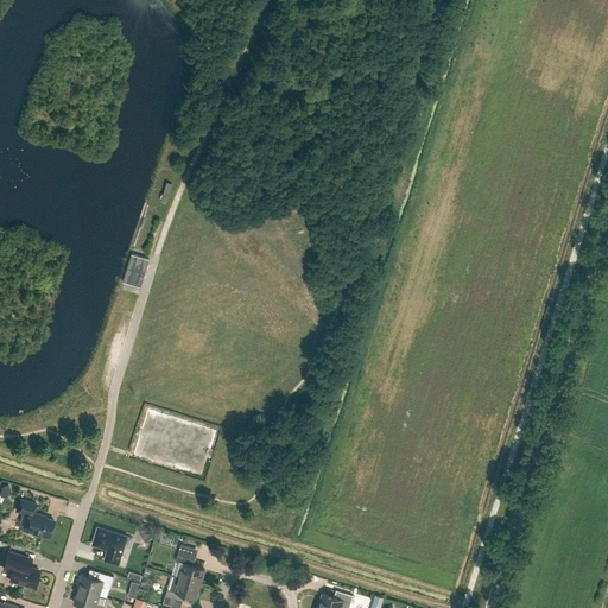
[(140,287),(150,259),(132,254),(124,282),(125,282),(130,284),(140,287)]
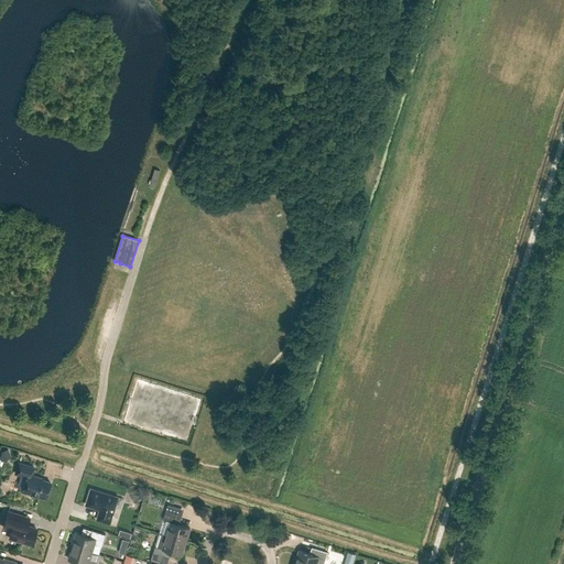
[(11,457),(8,448),(1,452),(0,455),(0,458),(1,462),(11,457)]
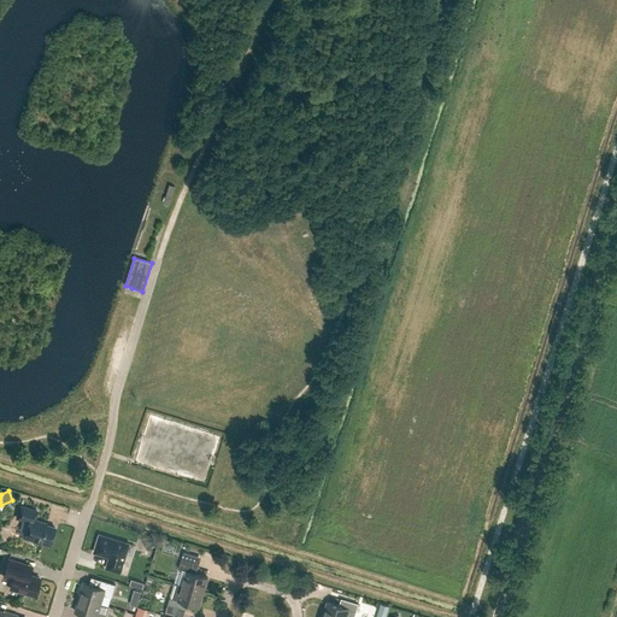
[(56,528),(39,523),(40,522),(34,519),(37,511),(21,506),(17,518),(29,522),(28,528),(23,527),(21,535),(24,536),(24,538),(50,545),(56,528)]
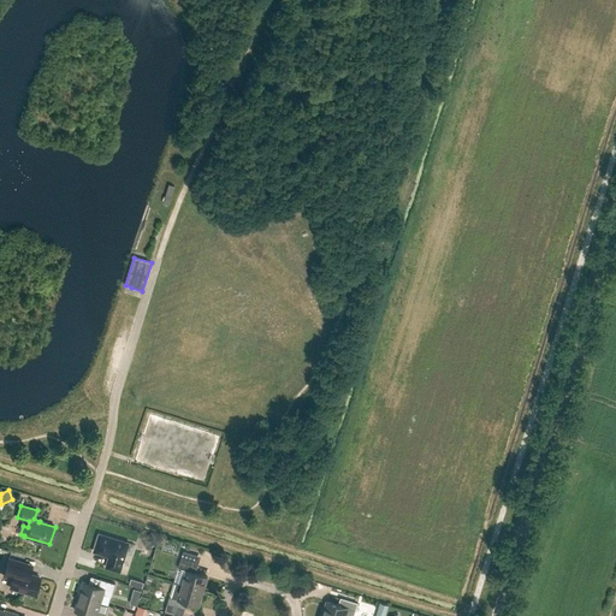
[(120,572),(129,543),(99,534),(94,551),(110,556),(106,567),(120,572)]
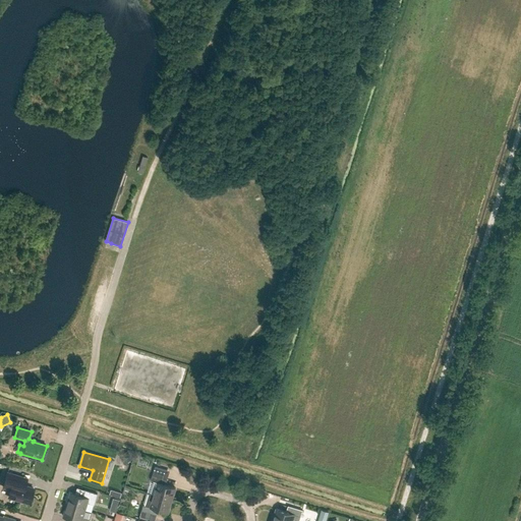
[(132,458),(129,453),(124,457),(127,462),(132,458)]
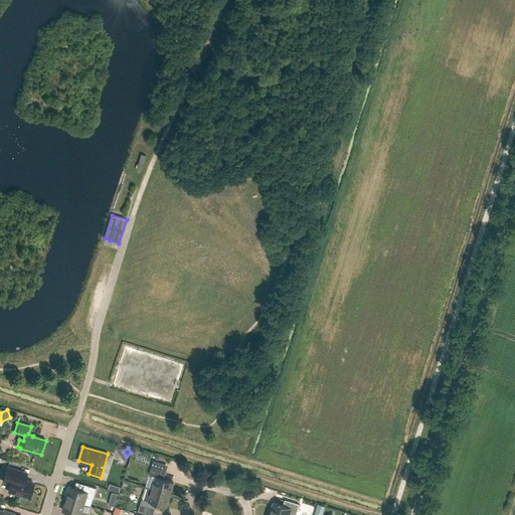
[(152,489),(170,494),(173,482),(161,479),(165,465),(153,461),(149,475),(156,477),(152,489)]
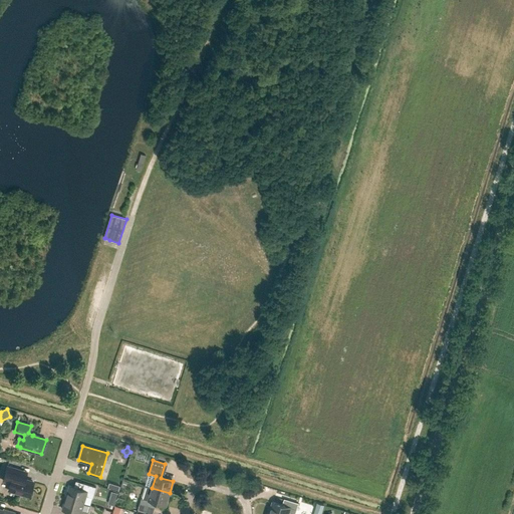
[(33,482),(24,479),(26,472),(21,470),(7,466),(3,480),(10,483),(8,490),(28,496),(33,482)]
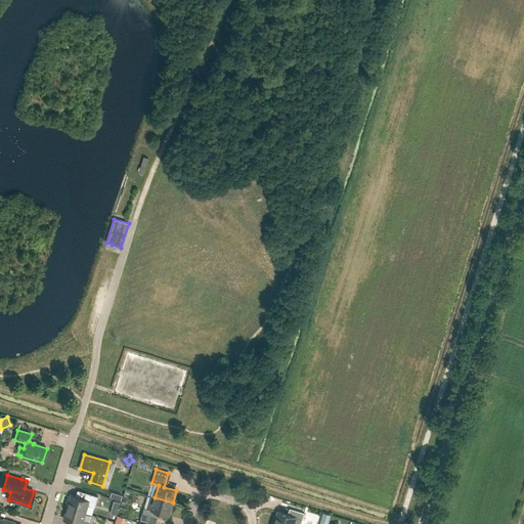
[(68,508),(85,513),(88,506),(94,508),(98,496),(85,492),(83,498),(72,495),(68,508)]
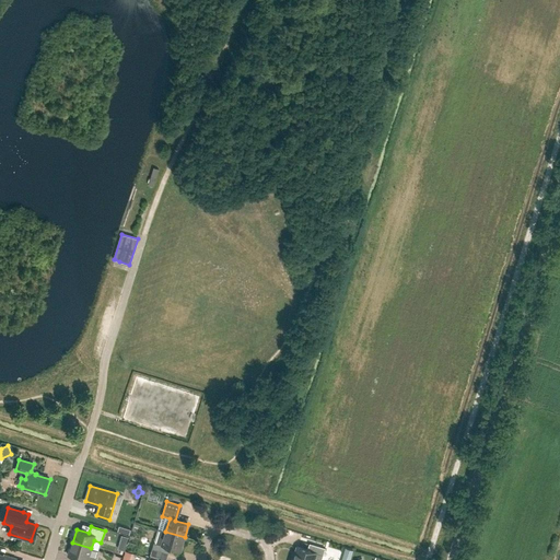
[(181,550),(185,537),(165,532),(159,529),(154,543),(152,548),(151,555),(163,559),(165,552),(167,546),(181,550)]
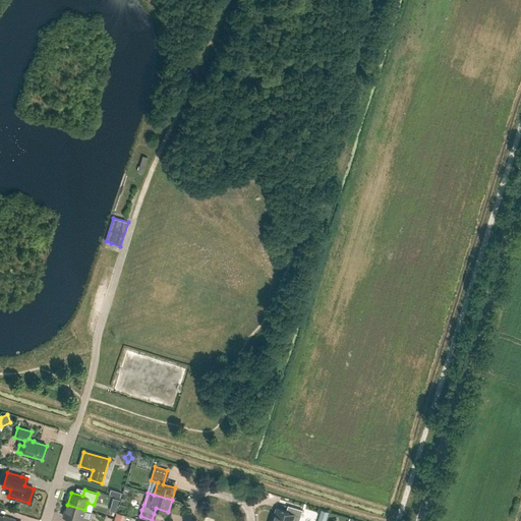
[(82,517),(84,510),(67,505),(63,516),(74,520),(73,520),(89,520),(90,519),(82,517)]
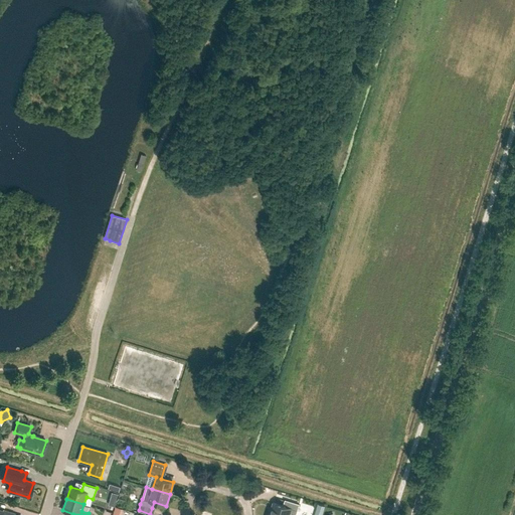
[(286,506),(273,502),(270,514),(271,514),(289,514),(290,513),(295,514),(297,514),(301,505),(288,501),(286,506)]
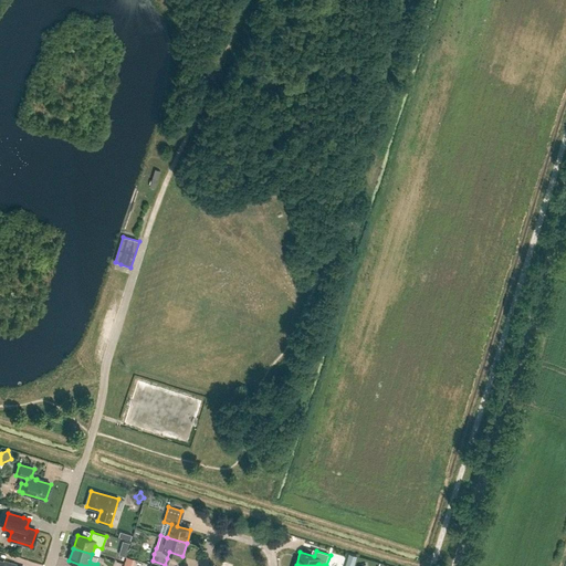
[(125,556),(122,565),(132,565),(134,558),(125,556)]
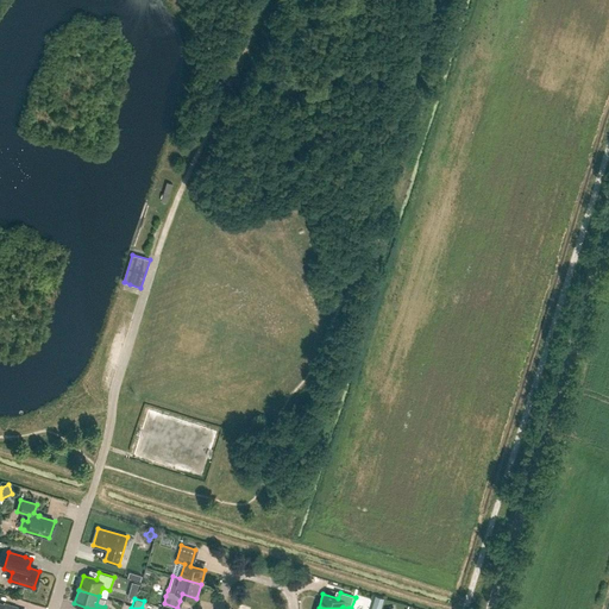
All buildings are outlined.
